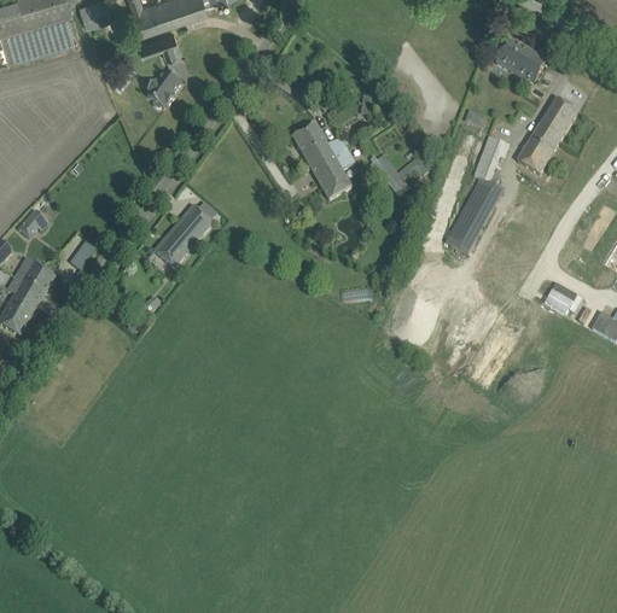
[(0,0),(0,33),(71,12),(68,0),(0,0)]
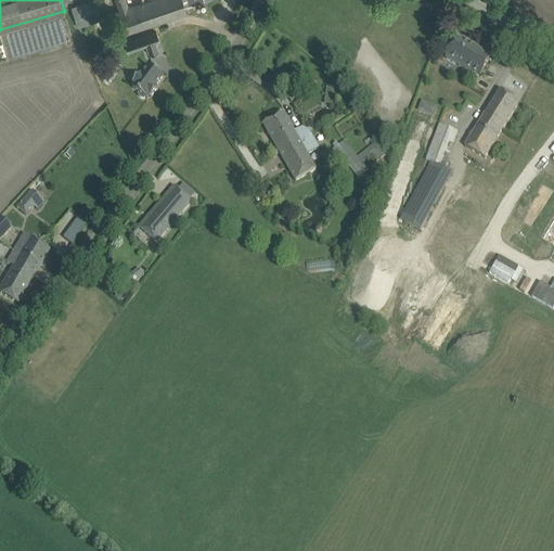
[(85,0),(71,4),(76,24),(101,16),(95,0),(85,0)]
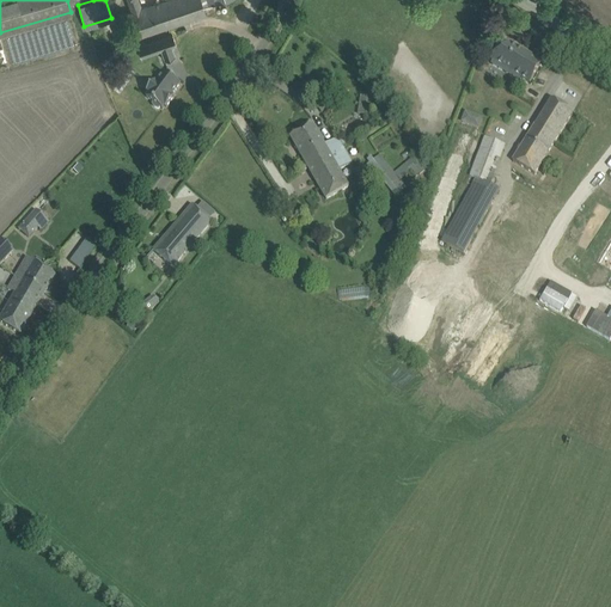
[(151,0),(141,4),(140,0),(129,0),(132,7),(124,10),(133,34),(205,8),(202,2),(209,0),(151,0)]
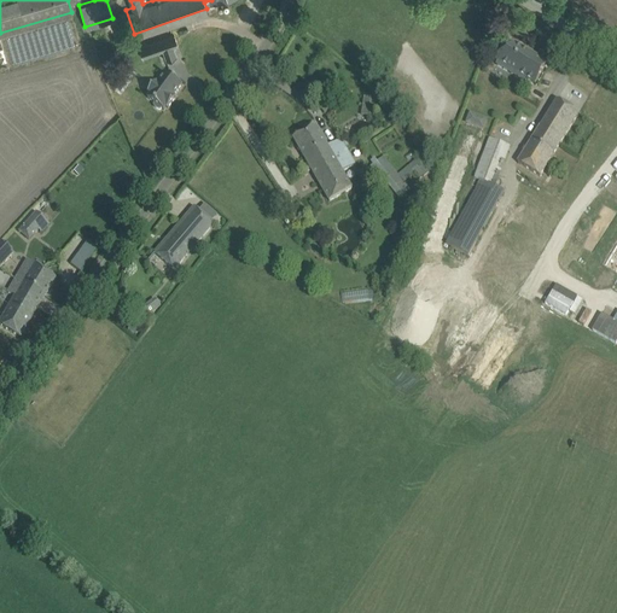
[(172,42),(176,41),(173,30),(153,38),(157,47),(162,46),(166,57),(175,53),(172,42)]
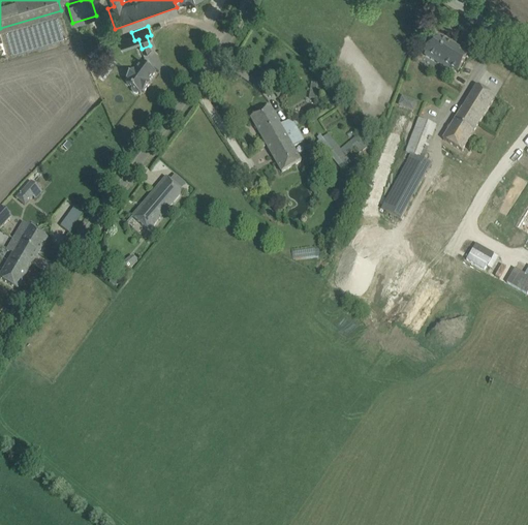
[(453,40),(452,41),(434,30),(424,48),(425,49),(424,52),(440,62),(442,59),(457,68),(468,50),(453,40)]
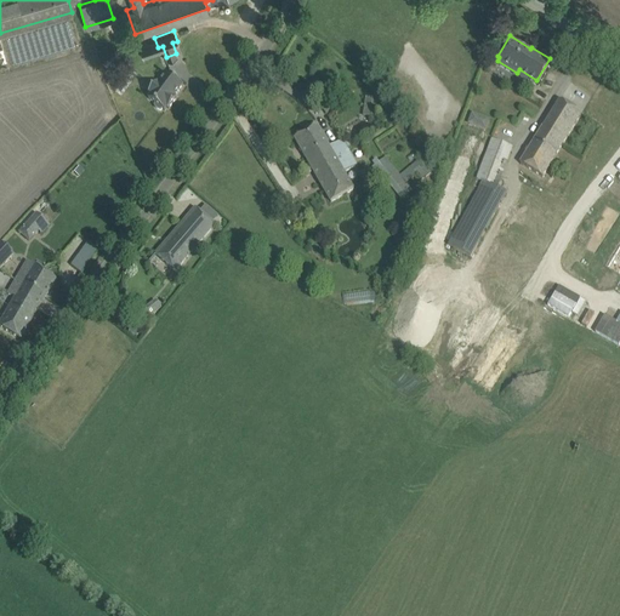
[(174,92),(182,80),(166,69),(158,79),(155,78),(154,80),(152,79),(151,80),(148,81),(147,84),(147,86),(148,87),(147,90),(149,91),(147,95),(154,100),(153,102),(154,103),(157,104),(158,106),(160,106),(161,104),(163,106),(165,103),(168,104),(176,93),(174,92)]
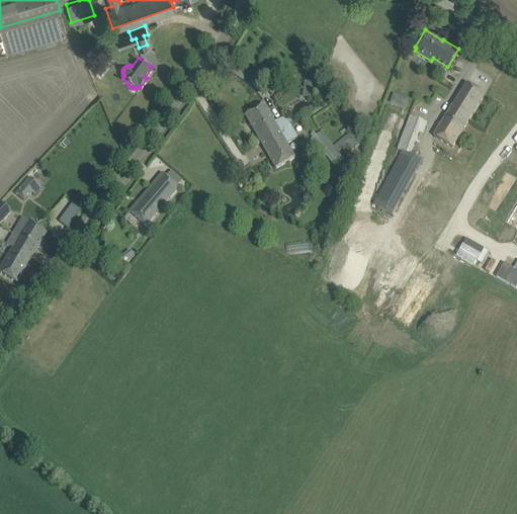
[(306,77),(302,91),(309,93),(313,78),(306,77)]
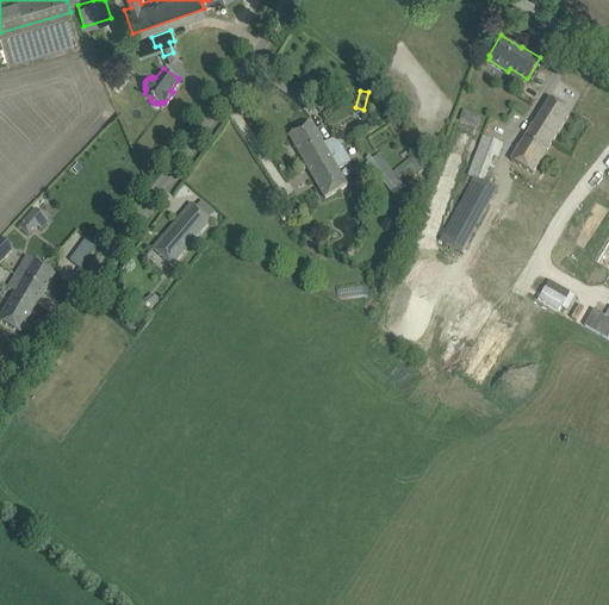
[(532,169),(564,118),(570,108),(548,94),(510,156),(532,169)]
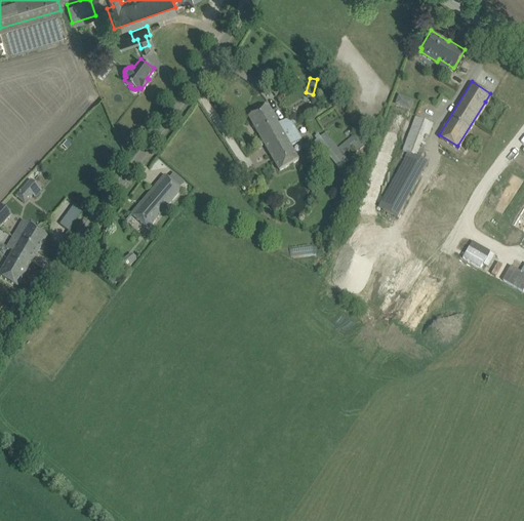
[(395,101),(409,106),(412,95),(398,91),(395,101)]
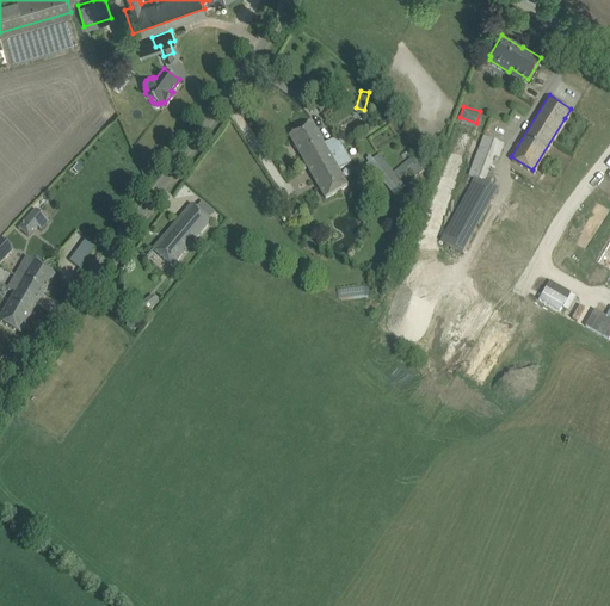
[(328,137),(322,140),(310,119),(289,133),(307,164),(340,143),(336,134),(328,137)]
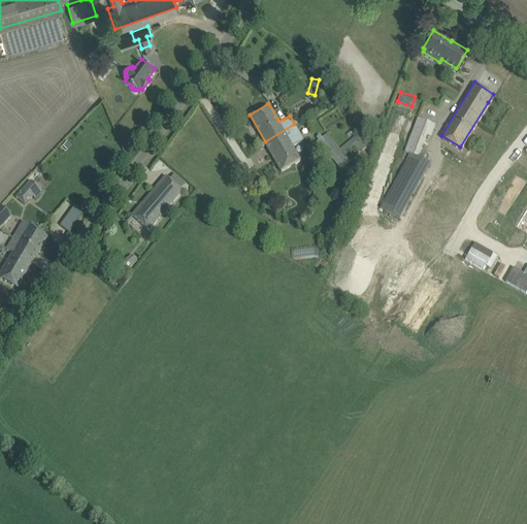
[(399,216),(430,160),(422,156),(435,122),(417,116),(403,149),(408,151),(379,205),(399,216)]
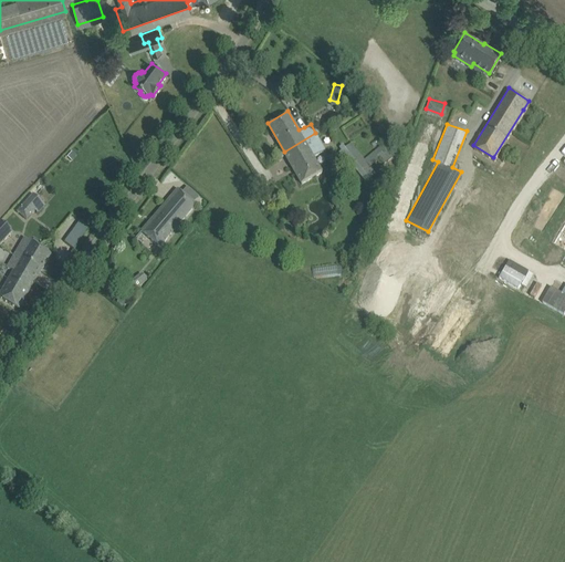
[(324,146),(316,133),(315,133),(284,152),(300,180),(322,167),(313,153),(324,146)]
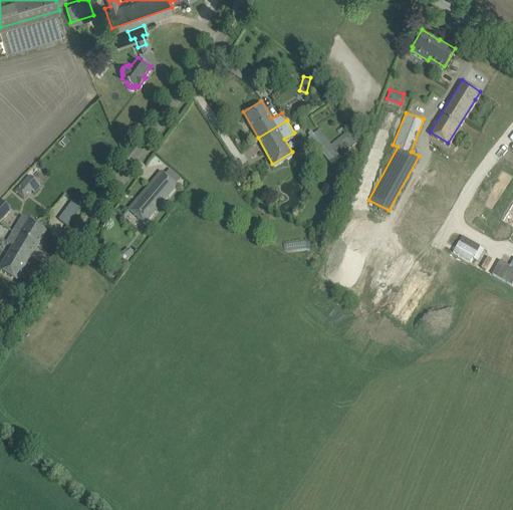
[(355,138),(357,136),(356,134),(353,131),(349,134),(347,131),(340,137),(344,143),(348,147),(357,140),(355,138)]
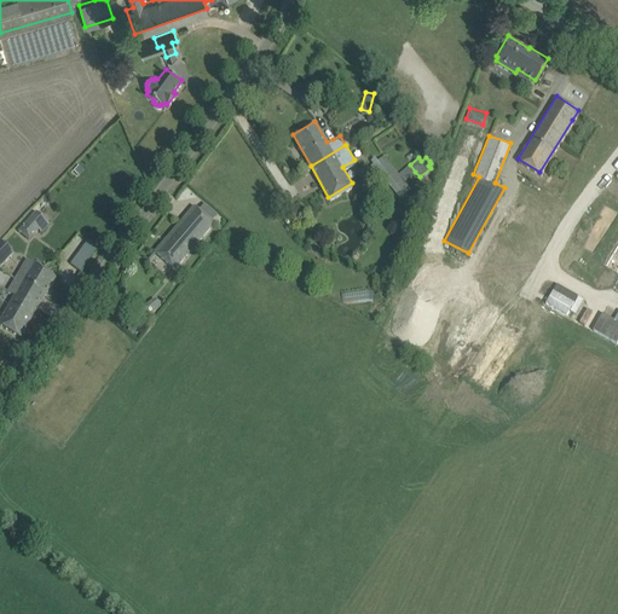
[(616,210),(598,200),(582,226),(587,229),(583,235),(598,242),(616,210)]
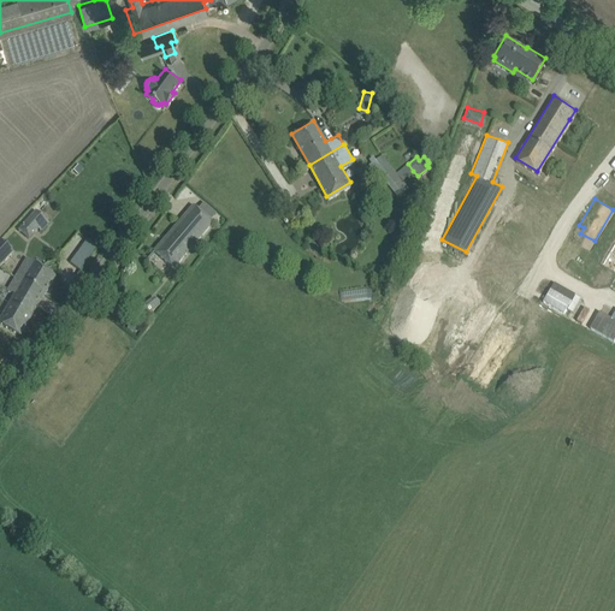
[(212,218),(201,209),(193,201),(153,247),(172,264),(212,218)]
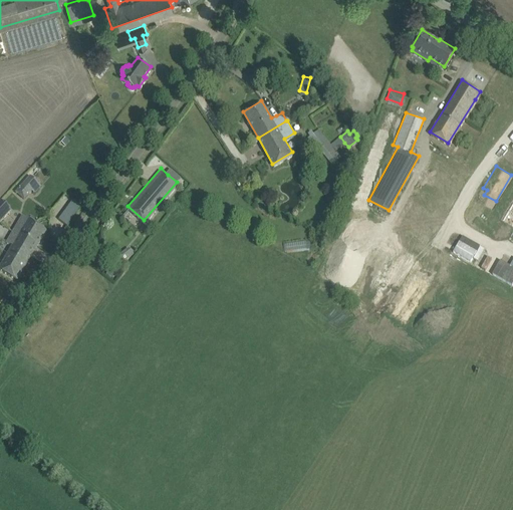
[(23,197),(32,188),(34,190),(41,183),(30,174),(16,190),(23,197)]
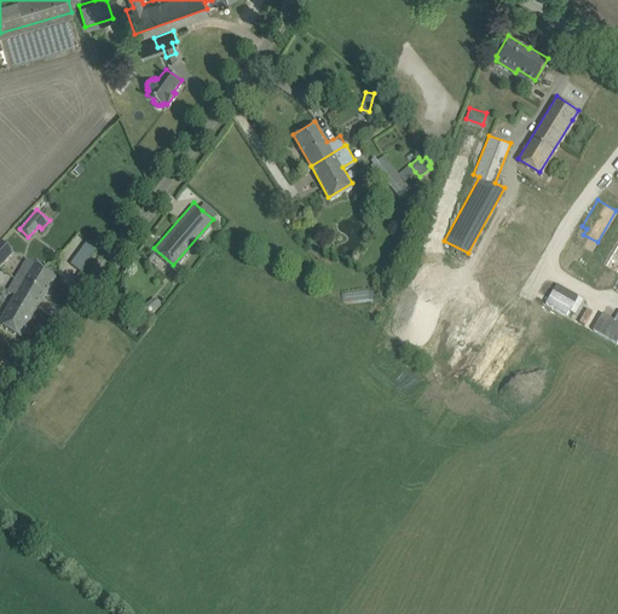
[(96,243),(86,235),(69,259),(79,266),(96,243)]
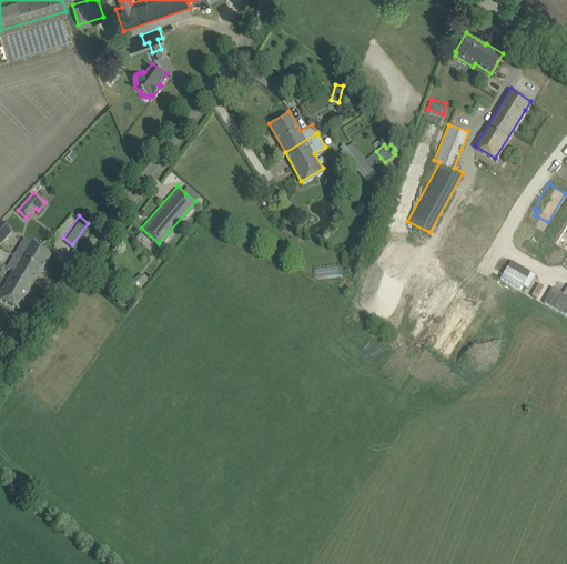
[(565,244),(566,241),(566,215),(554,238),(565,244)]
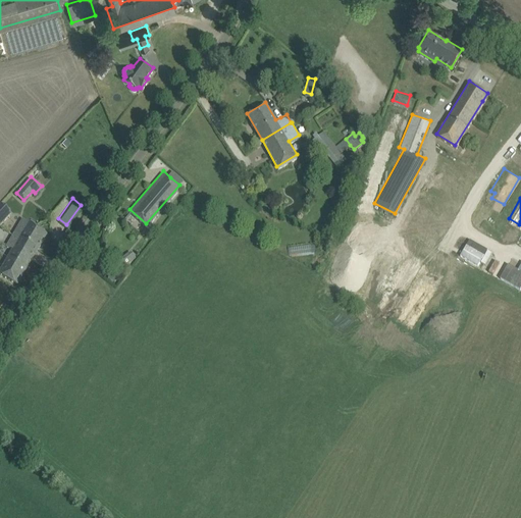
[(0,221),(11,209),(0,200),(0,221)]
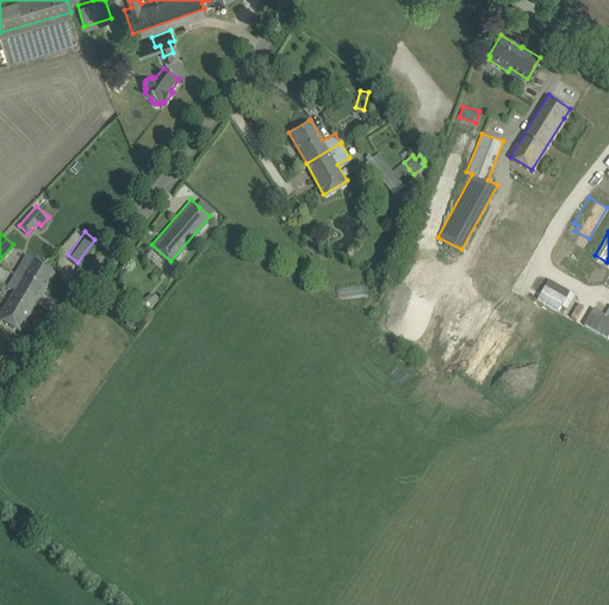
[(54,269),(32,256),(25,253),(14,272),(43,287),(54,269)]
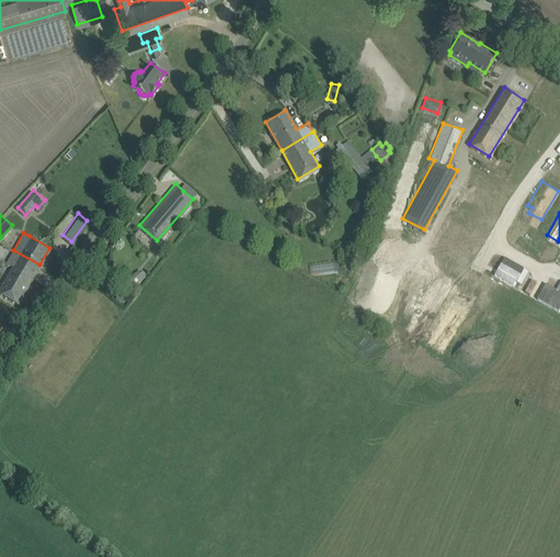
[(33,276),(40,264),(13,250),(8,259),(14,262),(12,265),(33,276)]
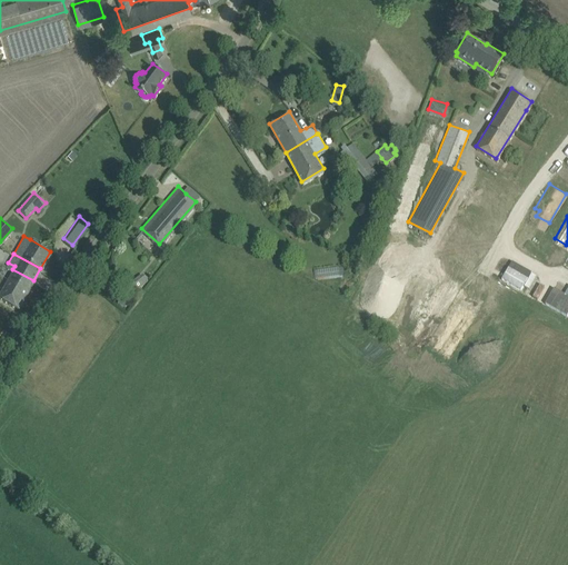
[(516,261),(511,258),(500,276),(520,287),(527,276),(512,267),(516,261)]
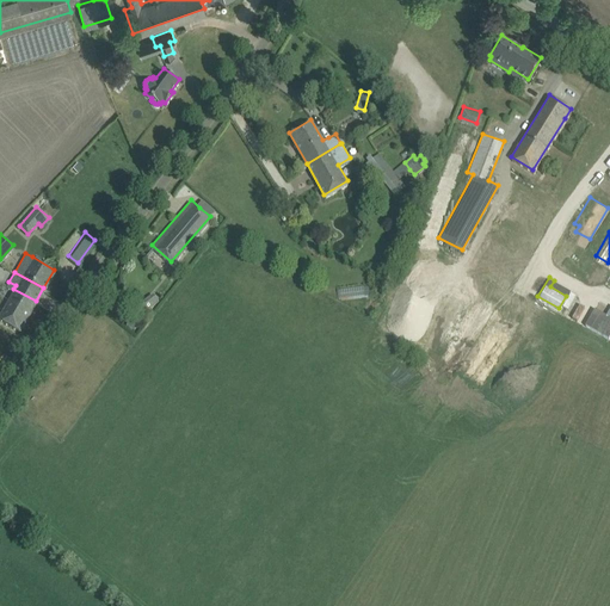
[(0,317),(19,329),(36,301),(13,289),(0,310),(0,317)]
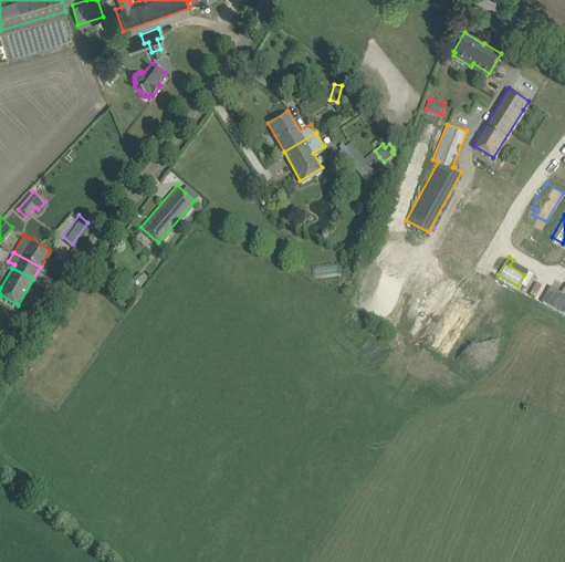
[(137,283),(147,276),(142,268),(132,276),(137,283)]
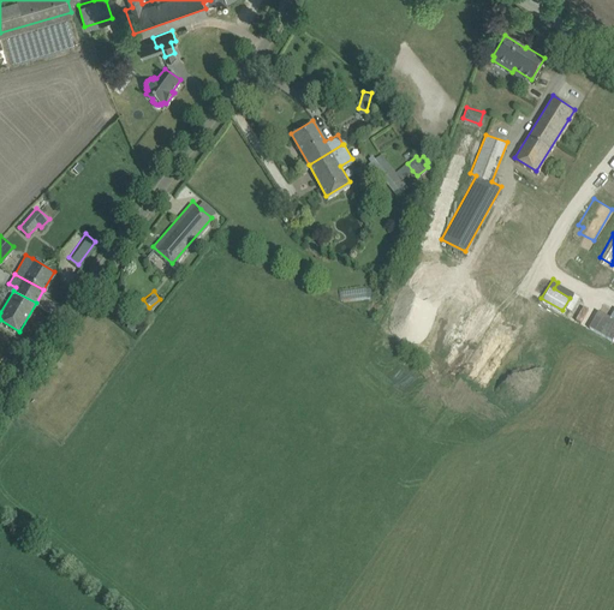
[(474,301),(448,339),(460,347),(486,309),(474,301)]
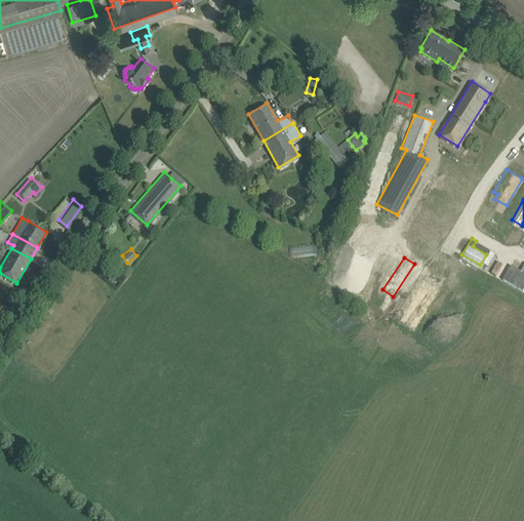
[(523,271),(510,263),(501,277),(522,289),(523,285),(523,271)]
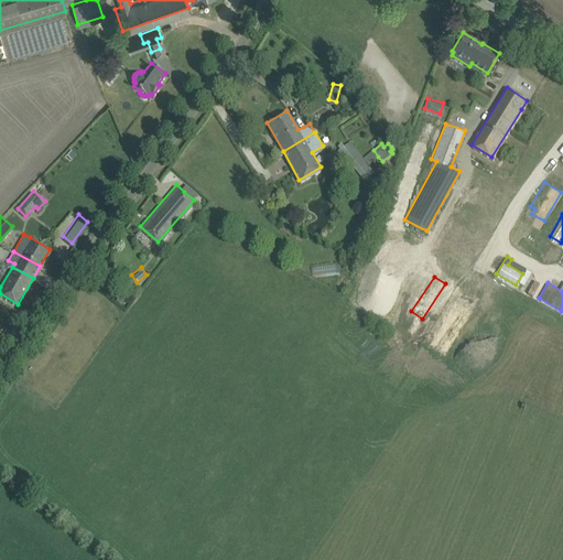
[(118,291),(116,297),(123,301),(127,295),(118,291)]
